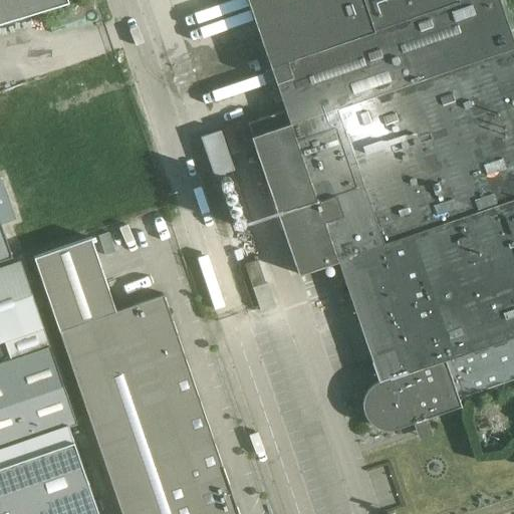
[(0,0),(0,21),(68,1),(67,0),(0,0)]
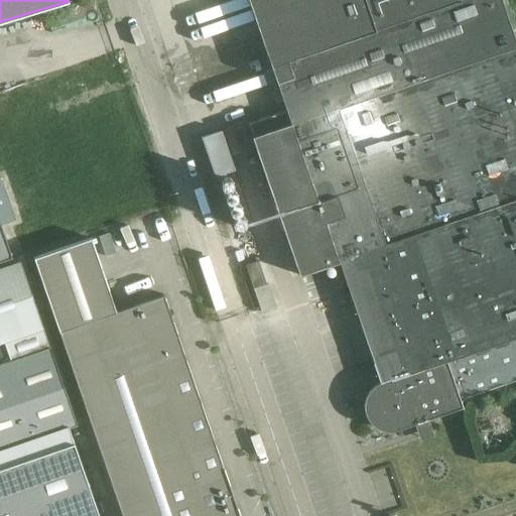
[(515,379),(515,43),(501,0),(249,0),(287,111),(249,124),(253,135),(252,136),(299,274),(339,261),(380,382),(376,383),(373,385),(370,388),(368,391),(366,394),(365,398),(364,402),(364,405),(364,408),(365,412),(366,415),(368,419),(370,422),(373,425),(377,427),(381,429),(385,430),(390,430),(394,430),(398,428),(463,406),(461,399),(515,379)]
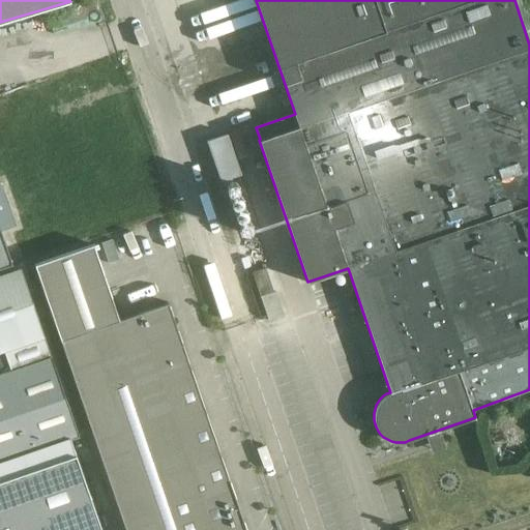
[(222,181),(242,174),(229,135),(208,141),(222,181)]
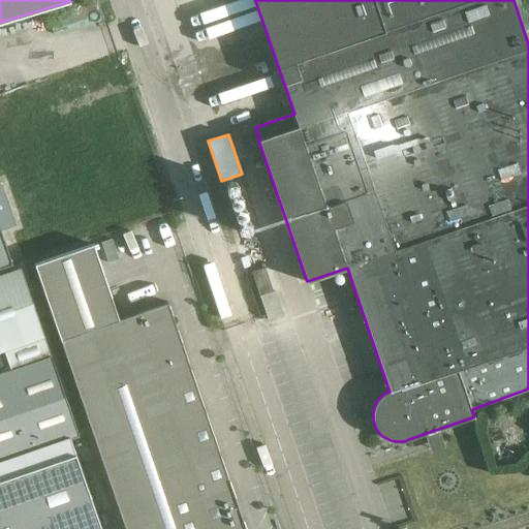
[(0,268),(10,265),(0,234),(0,268)]
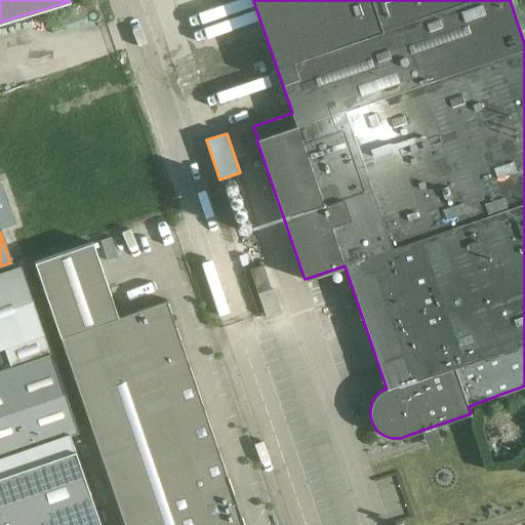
[(34,263),(59,336),(124,524),(244,524),(166,299),(118,317),(92,243),(34,263)]
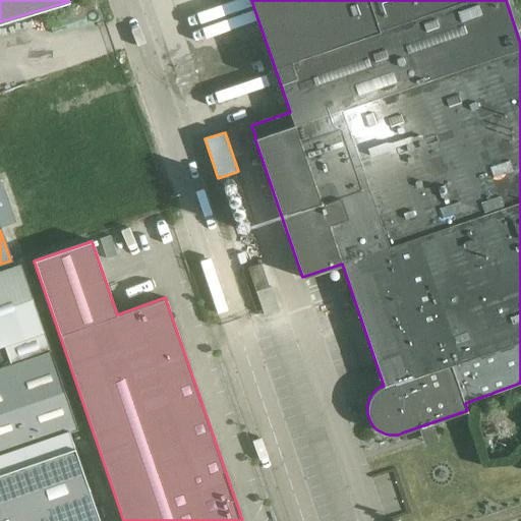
[(77,429),(20,264),(0,270),(0,347),(5,345),(10,364),(0,367),(0,455),(69,432),(77,429)]
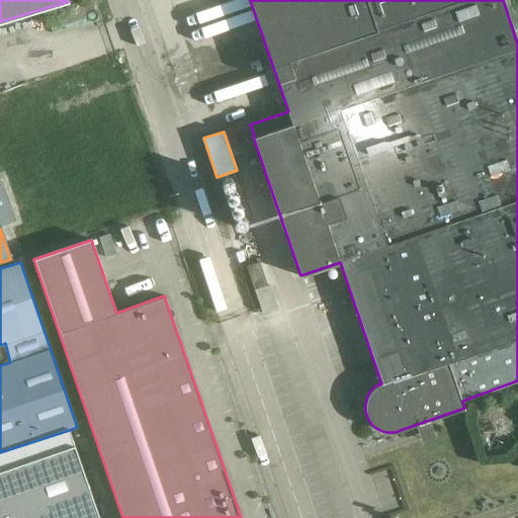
[(255,289),(268,285),(260,262),(248,266),(255,289)]
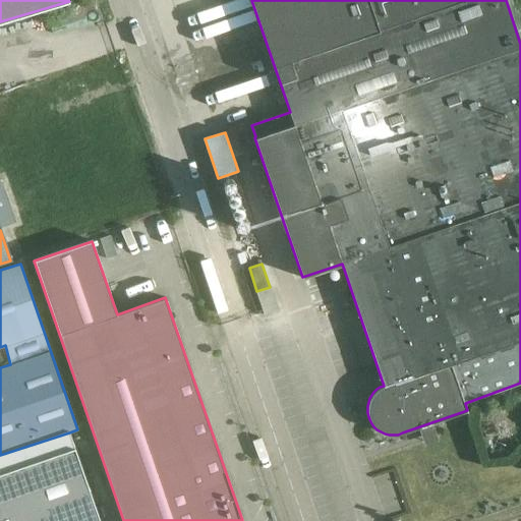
[(0,520),(100,520),(69,432),(0,455),(0,520)]
